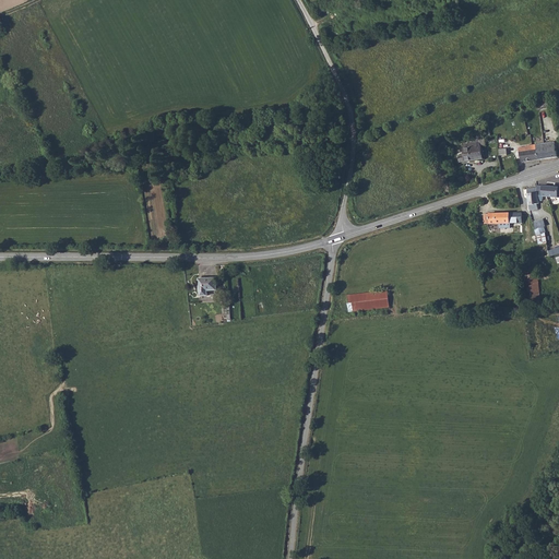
[(552,99),(543,102),(544,109),(554,107),(552,99)]
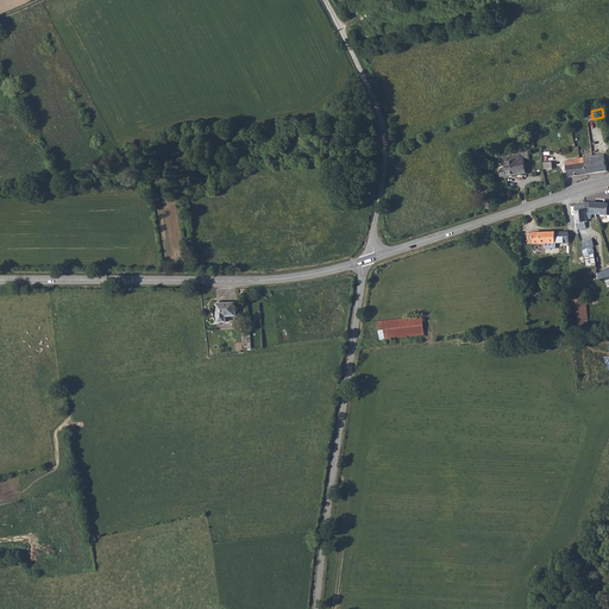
[(507,159),(508,168),(502,169),(503,176),(528,171),(527,159),(532,158),(531,150),(526,151),(526,154),(507,157),(507,159)]
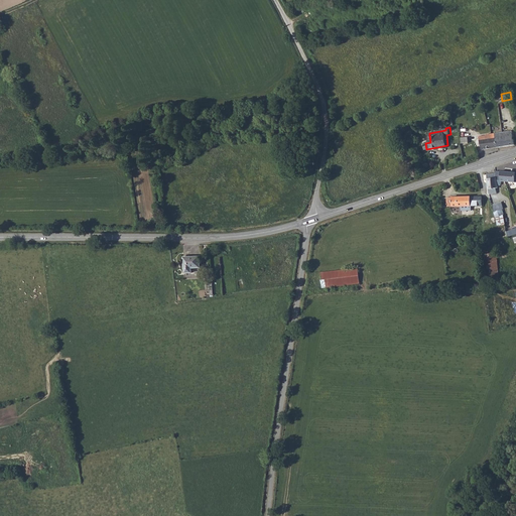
[(511,131),(496,134),(497,147),(514,145),(511,131)]
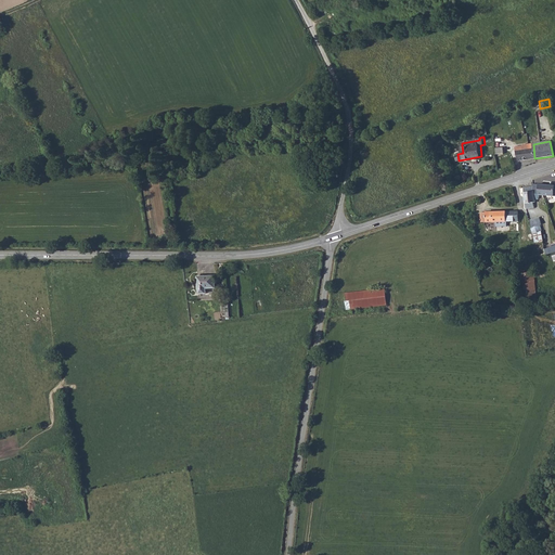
[(534,158),(533,144),(528,144),(523,145),(523,146),(516,147),(519,162),(534,158)]
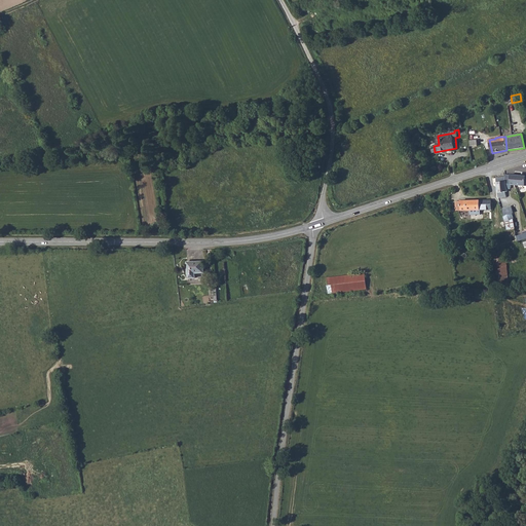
[(525,176),(510,174),(511,184),(525,185),(525,176)]
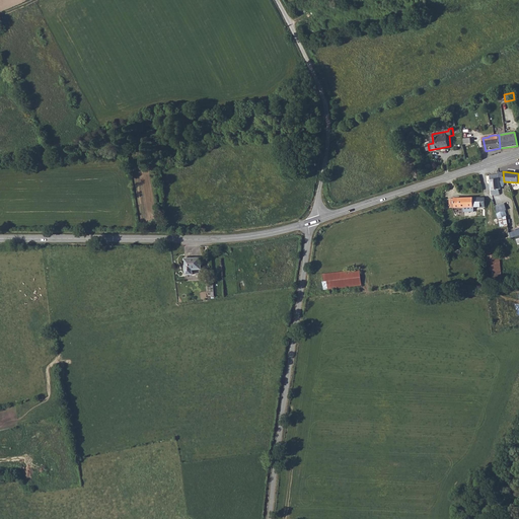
[(497,179),(488,180),(490,195),(497,194),(496,189),(498,188),(497,179)]
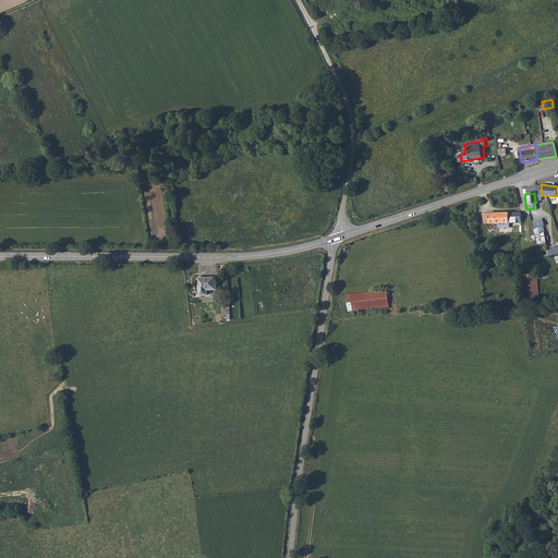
[(485,222),(520,220),(519,213),(483,214),(483,222),(485,222)]
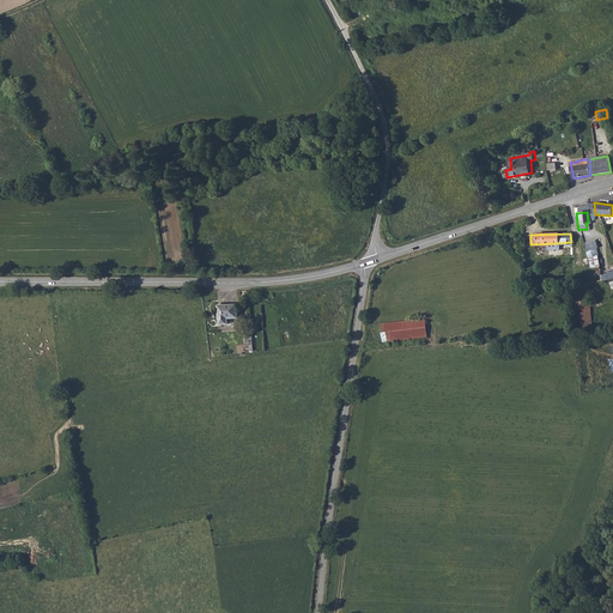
[(596,241),(586,243),(590,268),(601,266),(596,241)]
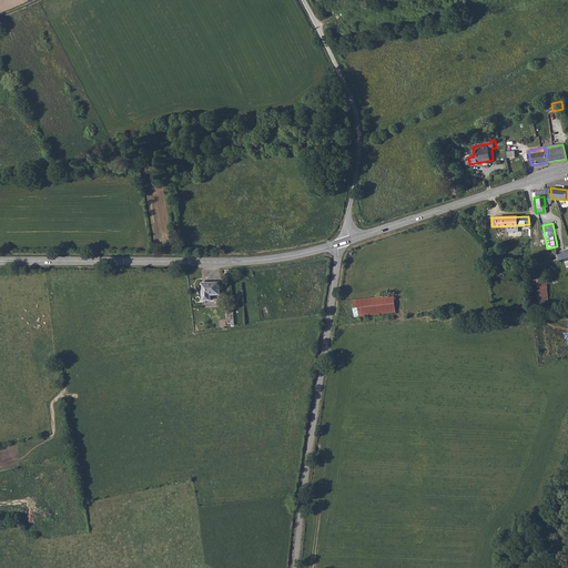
[(567,251),(557,255),(559,261),(567,257),(567,251)]
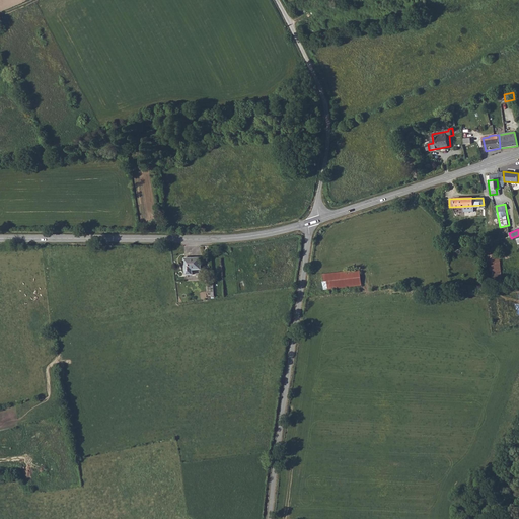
[(464,233),(451,236),(452,242),(465,239),(464,233)]
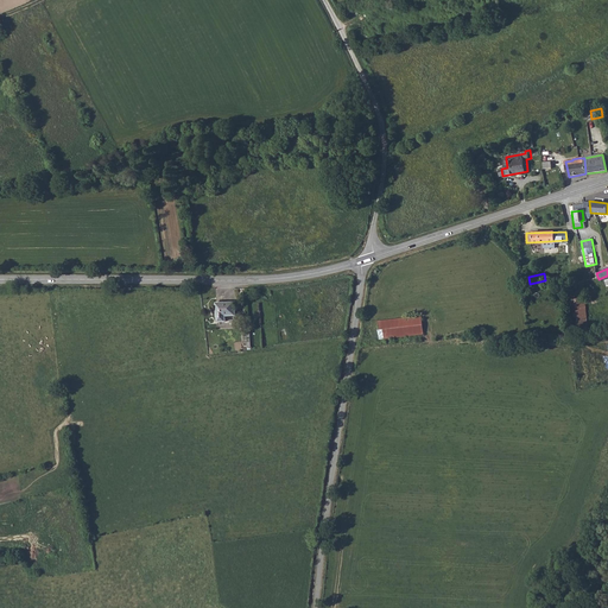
[(586,298),(567,301),(570,328),(588,327),(586,298)]
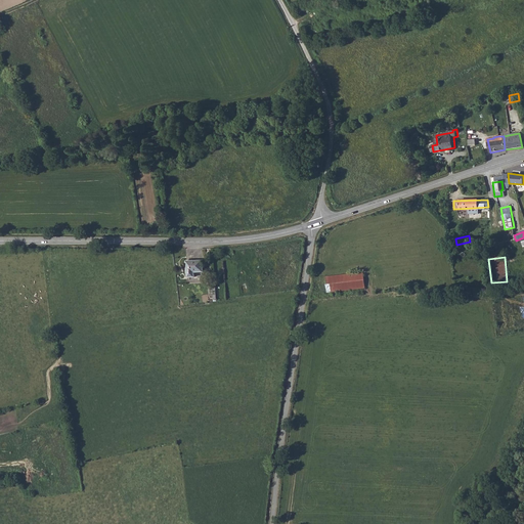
[(202,260),(186,261),(187,277),(195,277),(195,272),(204,271),(202,260)]
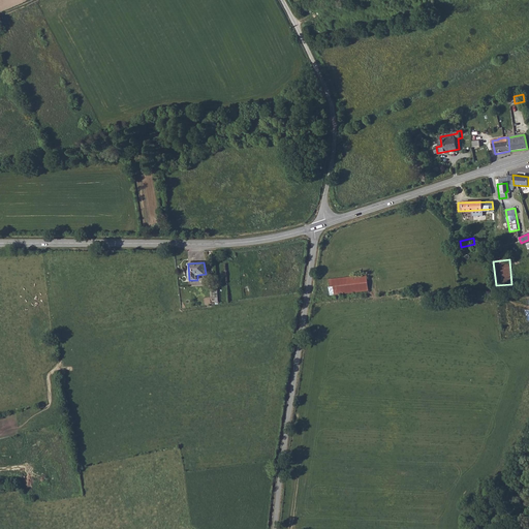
[(366,275),(332,279),(333,294),(364,291),(366,275)]
